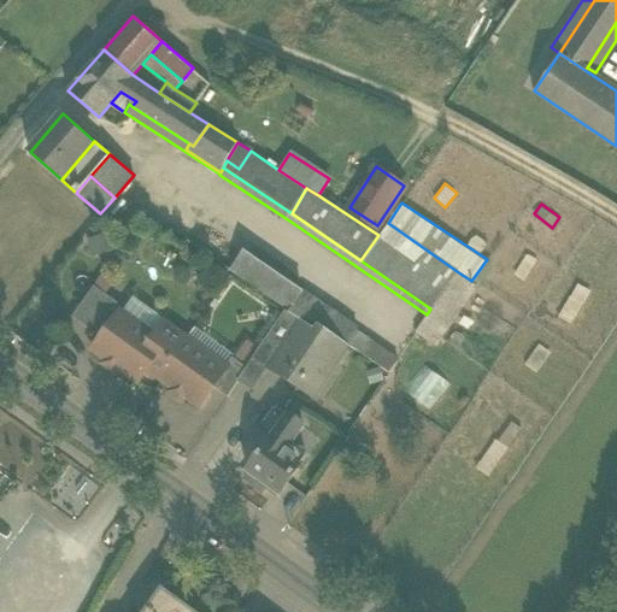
[(380,235),(378,235),(360,260),(430,309),(457,271),(388,223),(380,235)]
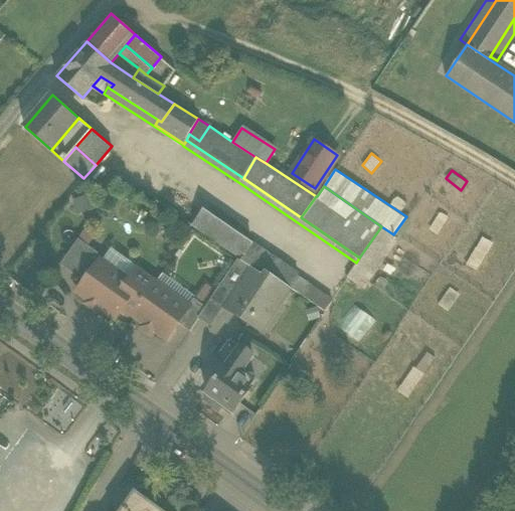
[(98,190),(72,198),(77,213),(102,205),(98,190)]
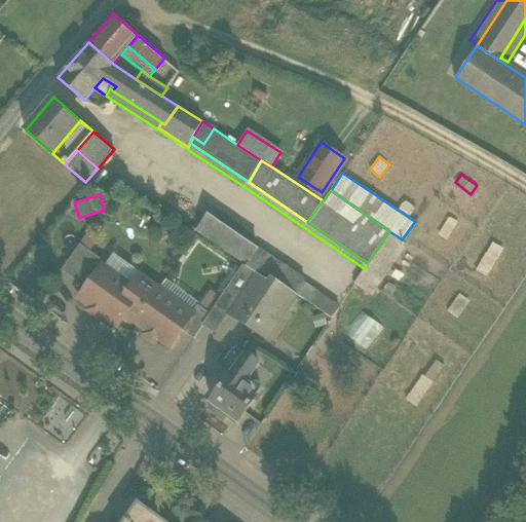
[(243,262),(247,264),(259,248),(207,211),(195,228),(243,262)]
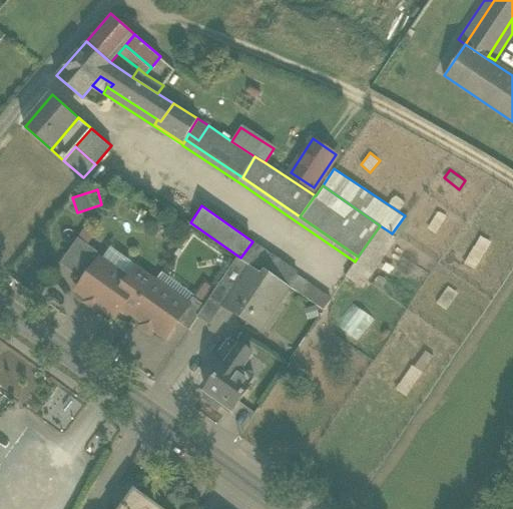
[(438,209),(428,226),(437,231),(447,215),(438,209)]
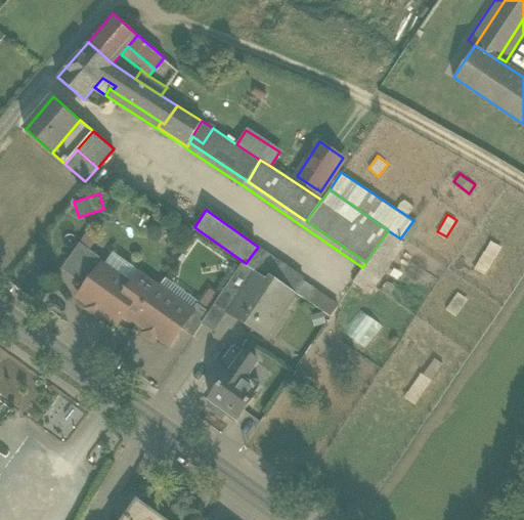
[(400,239),(388,230),(365,262),(362,267),(353,280),(369,292),(404,242),(400,239)]
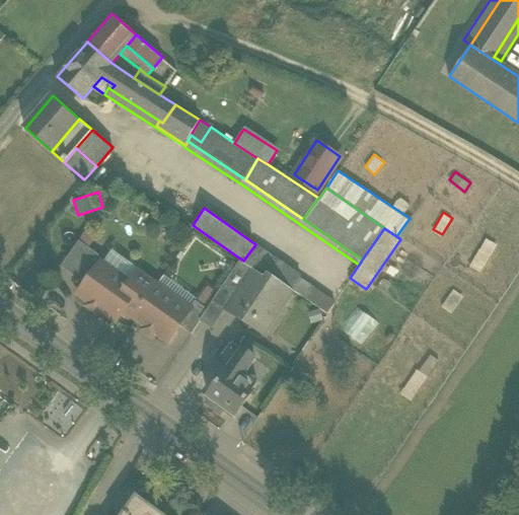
[(487,236),(469,265),(479,271),(497,242),(487,236)]
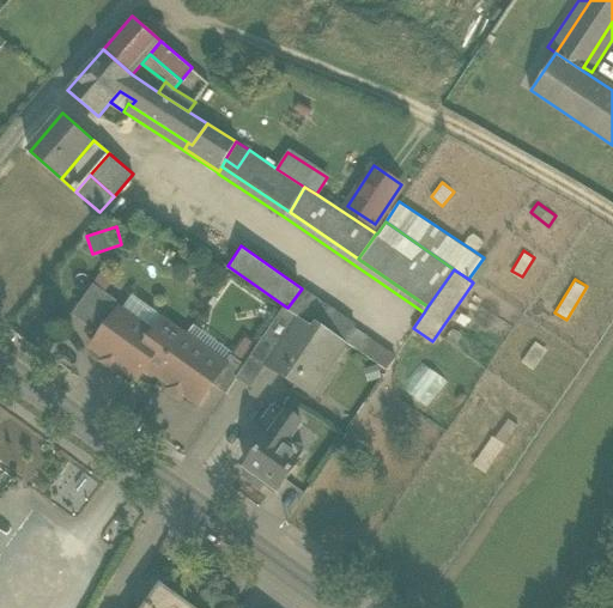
[(72,312),(96,329),(117,299),(95,283),(72,312)]
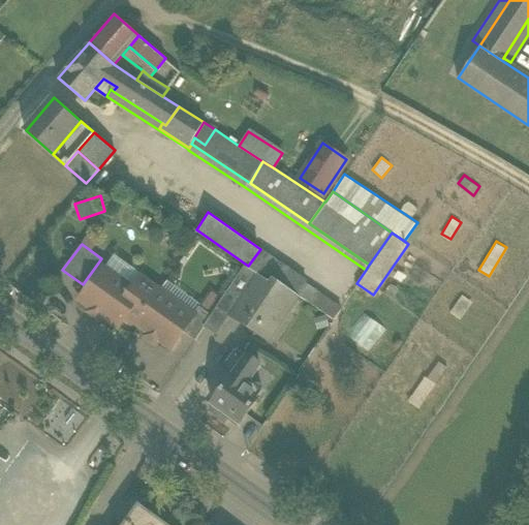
[(274,278),(298,294),(305,282),(307,279),(284,266),(260,249),(248,266),(272,282),(274,278)]
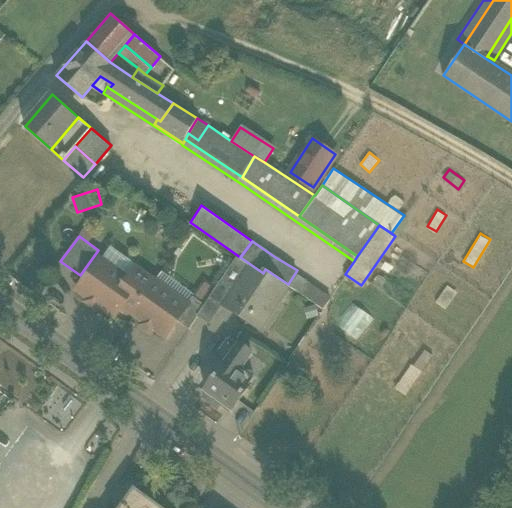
[(108,246),(100,257),(129,277),(137,266),(108,246)]
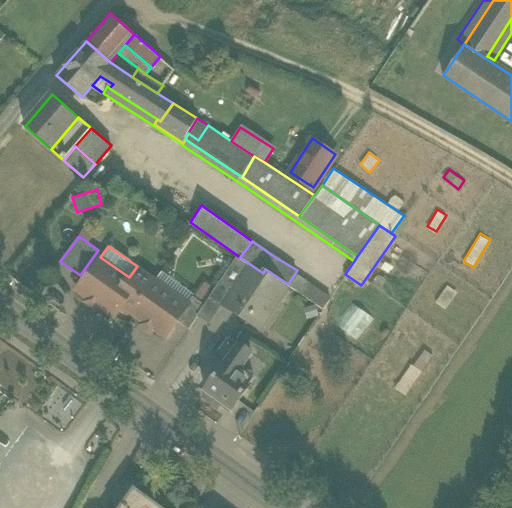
[(223,304),(259,328),(289,285),(288,284),(265,269),(263,273),(240,257),(237,255),(215,287),(210,295),(223,304)]
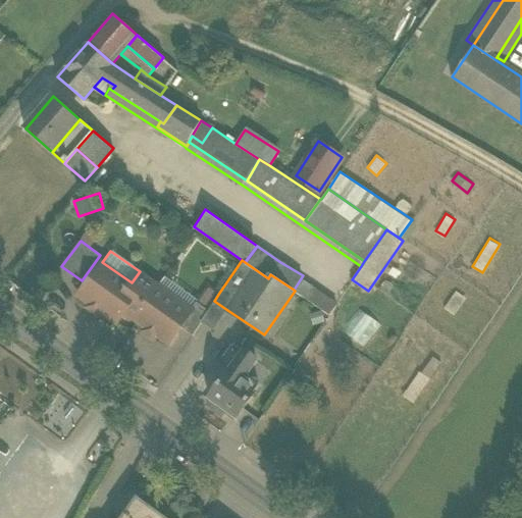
[(135,317),(169,342),(180,325),(192,309),(191,309),(158,285),(140,271),(132,282),(102,262),(80,294),(117,321),(123,313),(129,318),(135,317)]
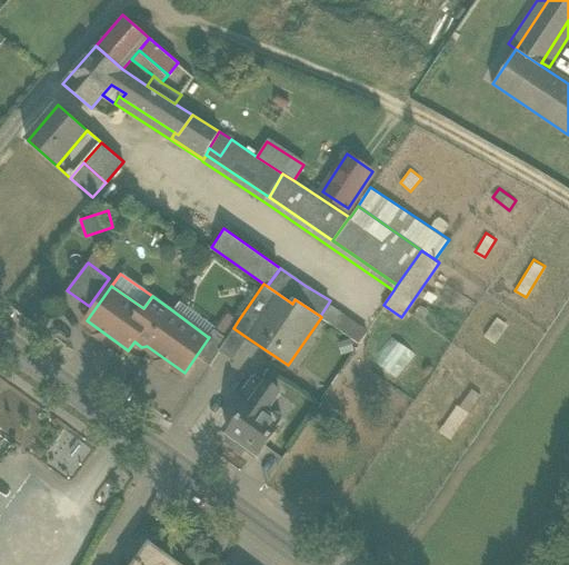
[(180,300),(172,310),(208,337),(215,328),(216,325),(180,300)]
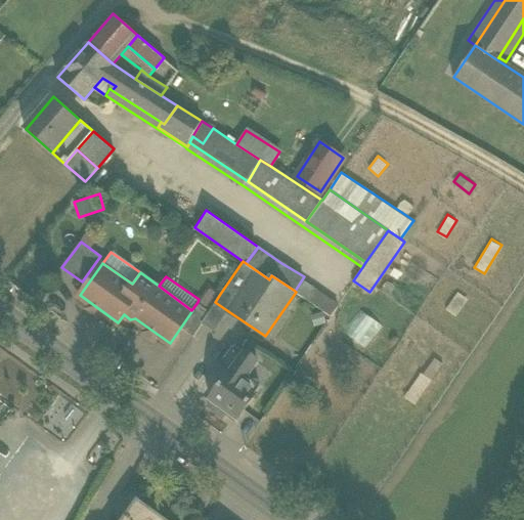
[(338,304),(302,279),(295,291),(296,292),(331,315),(338,304)]
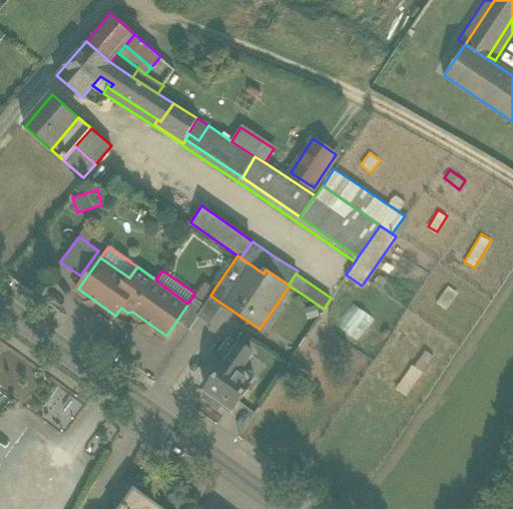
[(205,281),(194,297),(204,304),(210,296),(215,288),(205,281)]
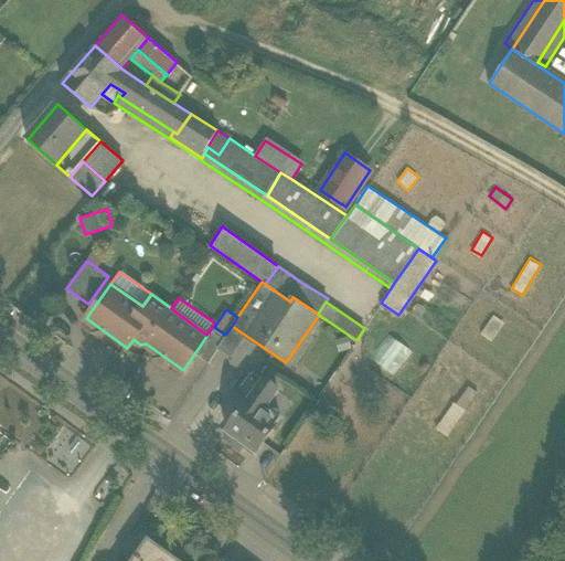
[(493,313),(480,331),(492,340),(505,320),(493,313)]
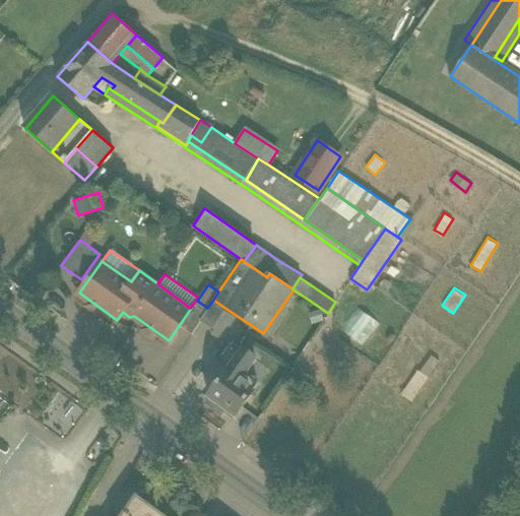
[(180,324),(192,332),(201,320),(208,308),(207,308),(197,301),(196,300),(190,308),(191,308),(180,324)]
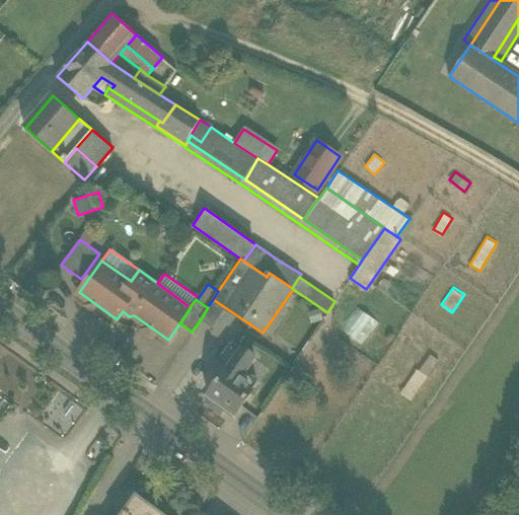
[(226,308),(213,299),(207,307),(208,307),(201,319),(213,327),(226,308)]
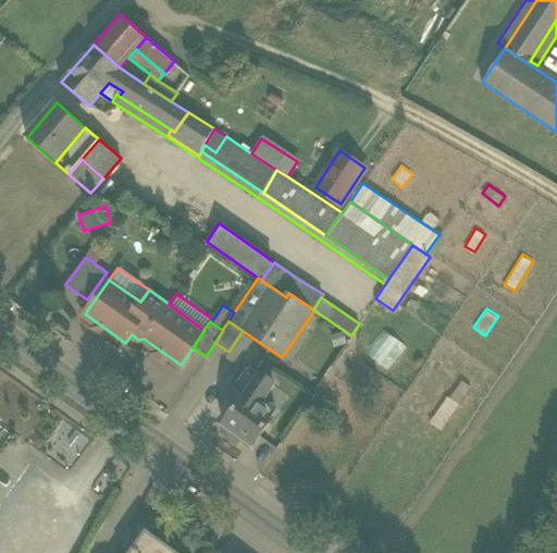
[(367,348),(390,367),(408,343),(385,326),(367,348)]
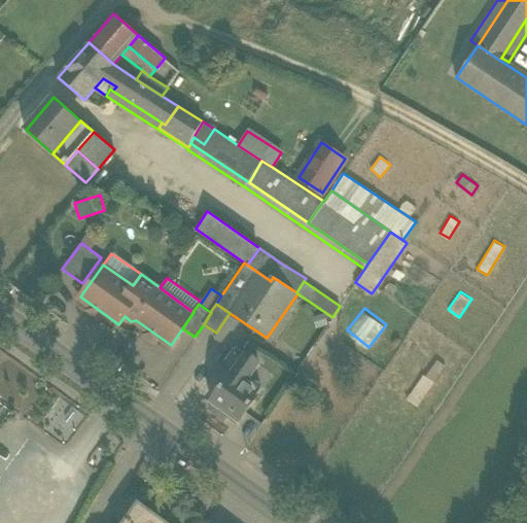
[(232,374),(233,374),(246,355),(235,347),(220,365),(232,374)]
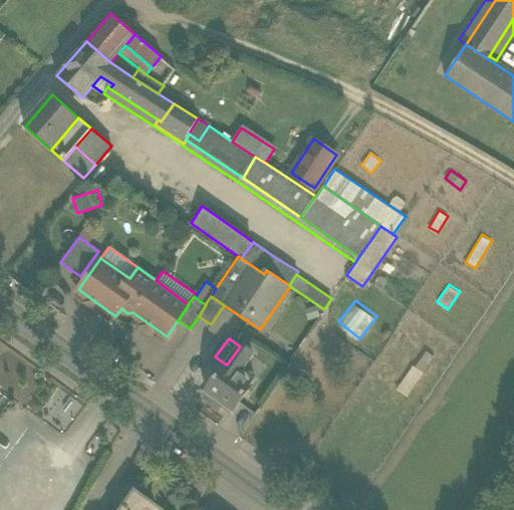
[(241,344),(240,346),(227,364),(239,373),(242,369),(254,353),(241,344)]
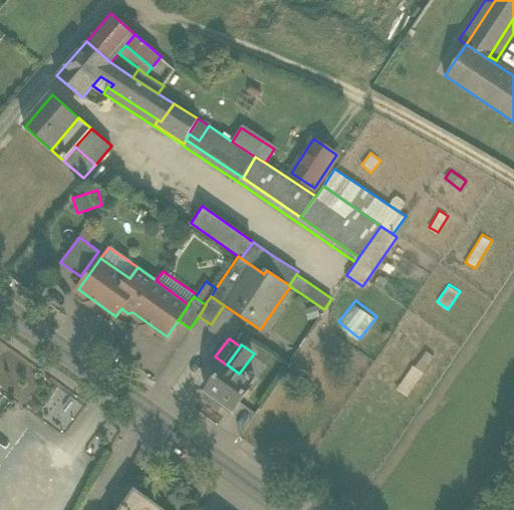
[(416,365),(424,371),(435,354),(427,349),(416,365)]
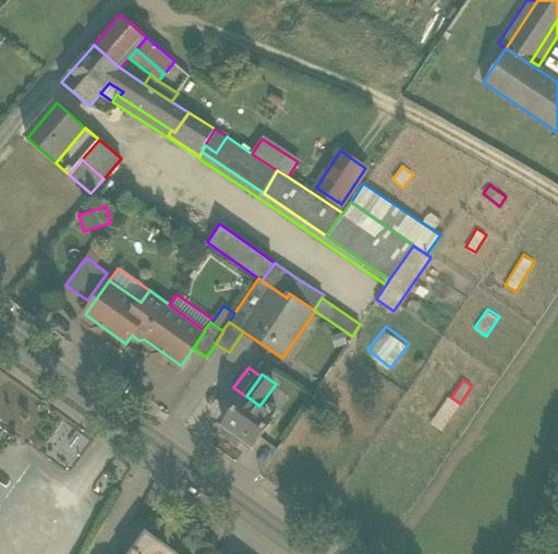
[(448,395),(431,422),(441,430),(460,404),(451,397),(448,395)]
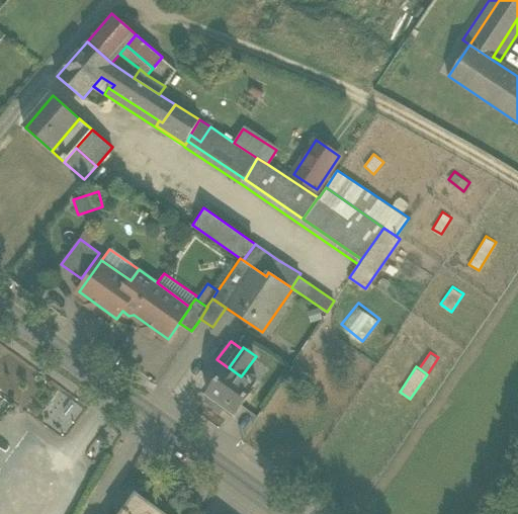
[(222,405),(235,414),(258,381),(244,372),(241,376),(229,367),(228,367),(208,395),(212,398),(213,401),(219,405),(222,405)]
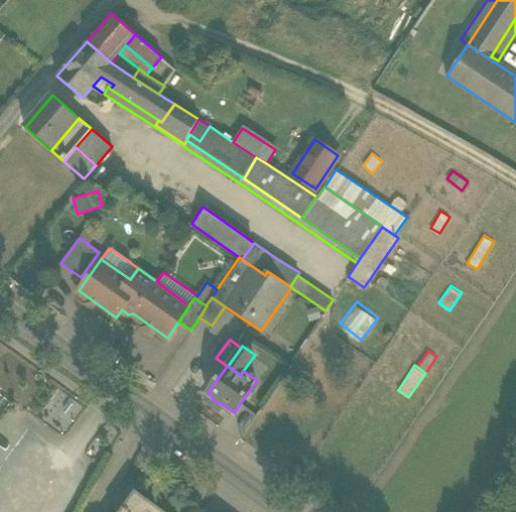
[(154,511),(156,509),(147,503),(149,501),(136,492),(121,511),(154,511)]
